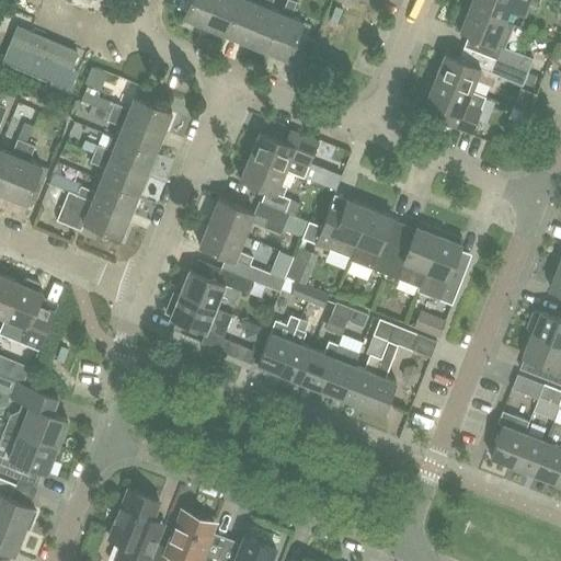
[(189,0),(182,15),(204,24),(213,0),(189,0)]
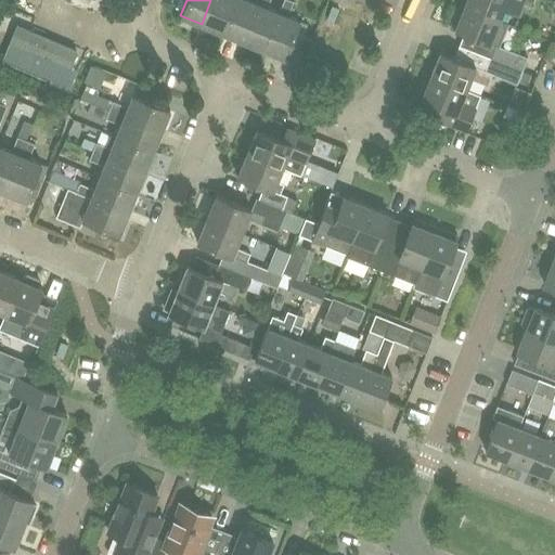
[(210,0),(202,24),(222,33),(234,0),(210,0)]
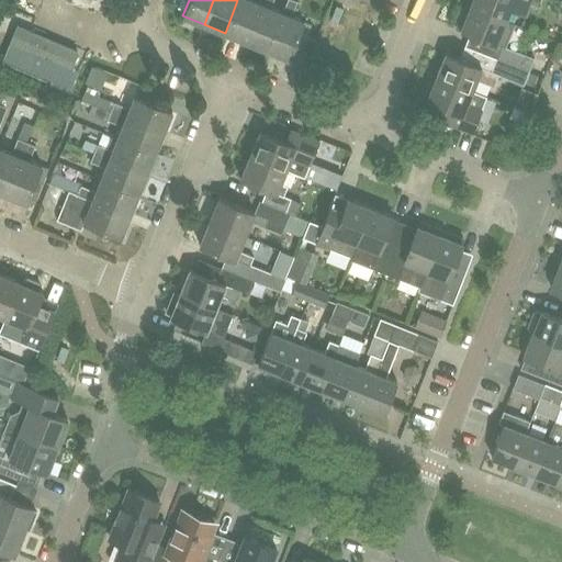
[(237,0),(225,33),(246,42),(262,0),(237,0)]
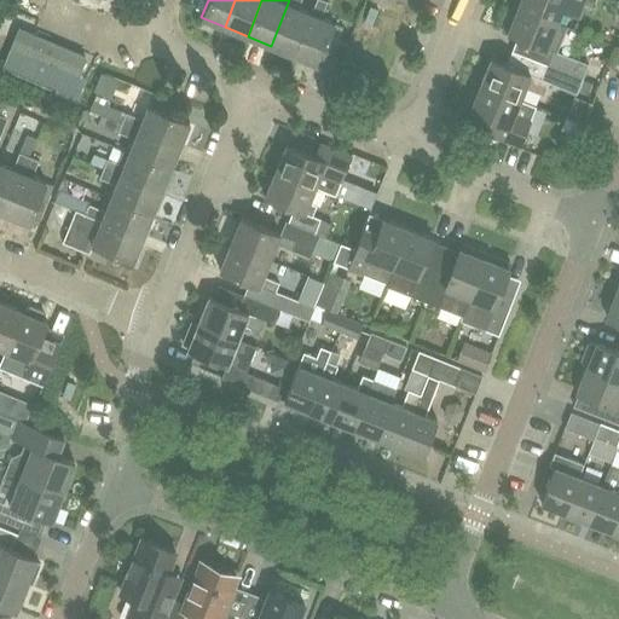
[(311,13),(310,13),(298,9),(300,0),(289,0),(271,46),(294,55),(311,13)]
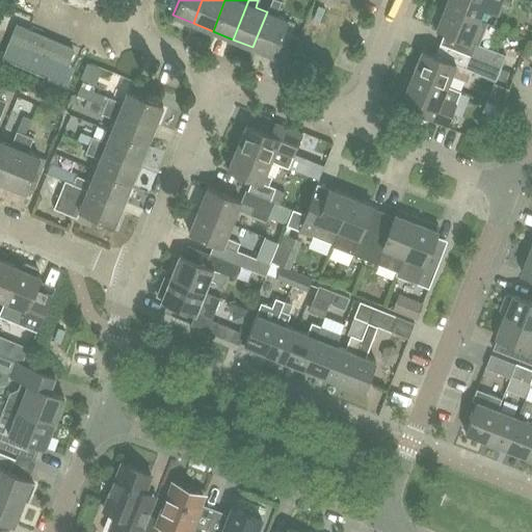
[(278,0),(270,0),(266,11),(267,11),(253,47),(272,55),(287,20),(275,15),(281,1),(278,0)]
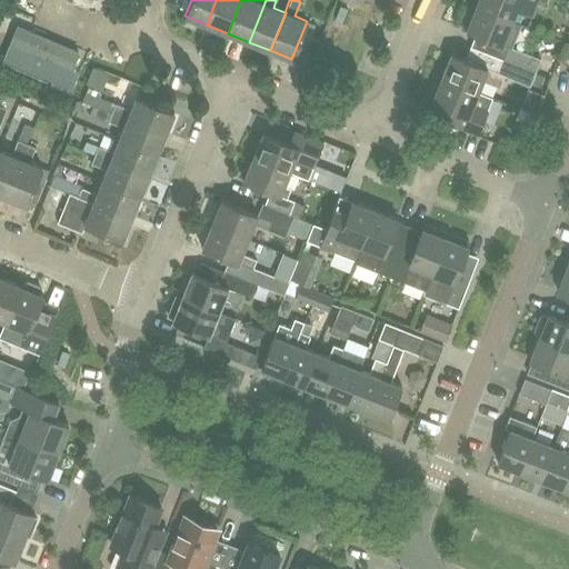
[(471,0),(470,3),(511,20),(516,9),(531,15),(536,3),(545,7),(547,0),(471,0)]
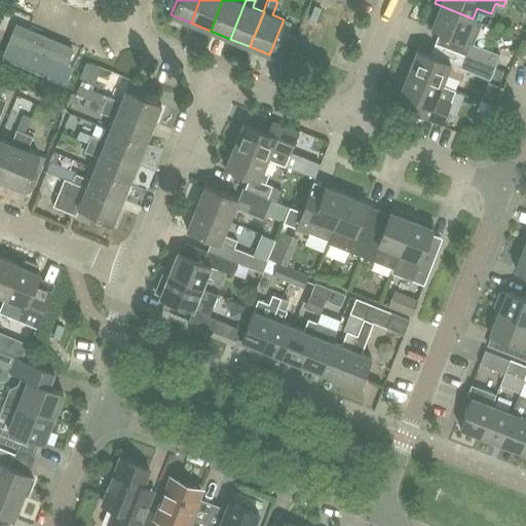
[(463,41),(473,19),(435,3),(425,26),(463,41)]
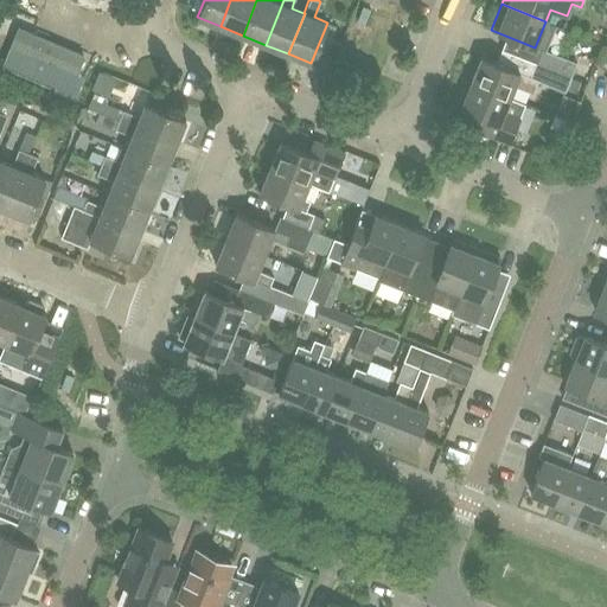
[(541,49),(535,63),(570,77),(576,62),(541,49)]
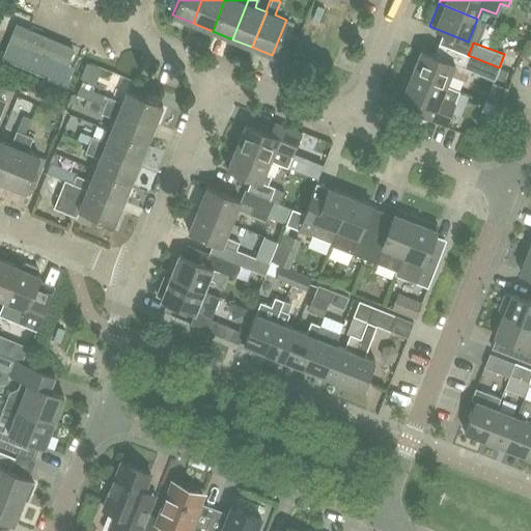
[(19,49),(15,60),(38,71),(44,59),(19,49)]
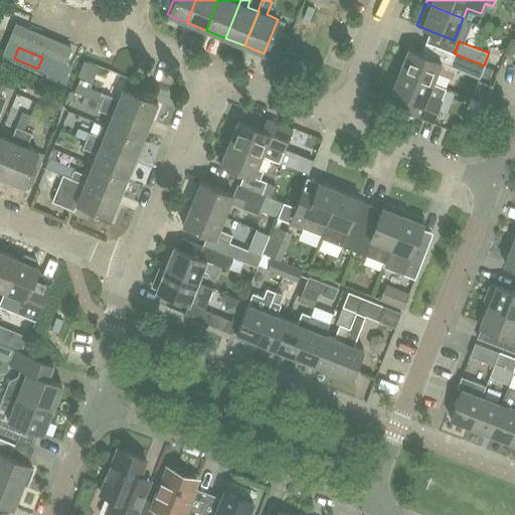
[(454,53),(450,64),(407,47),(399,69),(432,82),(436,71),(452,77),(456,67),(479,76),(484,65),(454,53)]
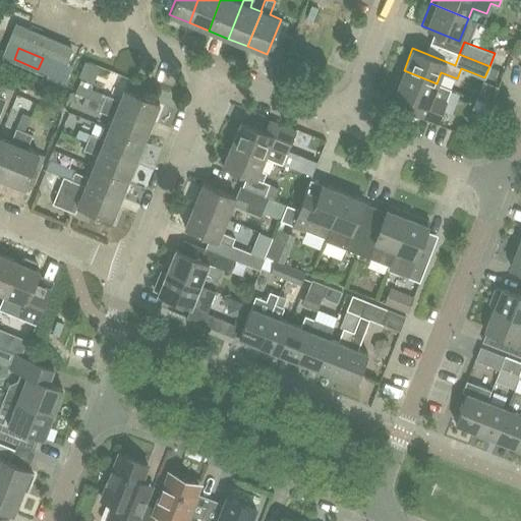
[(100,90),(120,91),(121,70),(101,70),(100,90)]
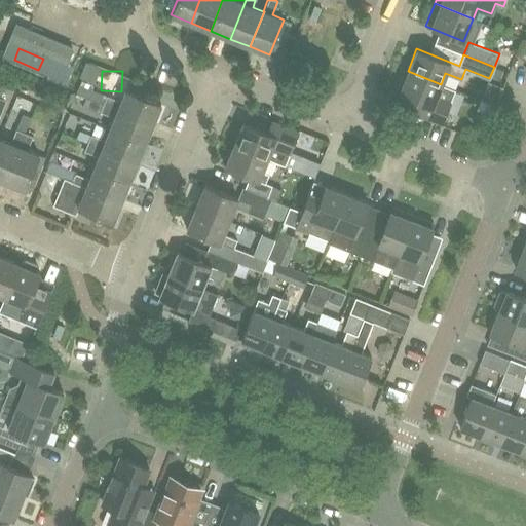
[(410,98),(405,110),(441,124),(455,89),(441,84),(408,71),(399,94),(410,98)]
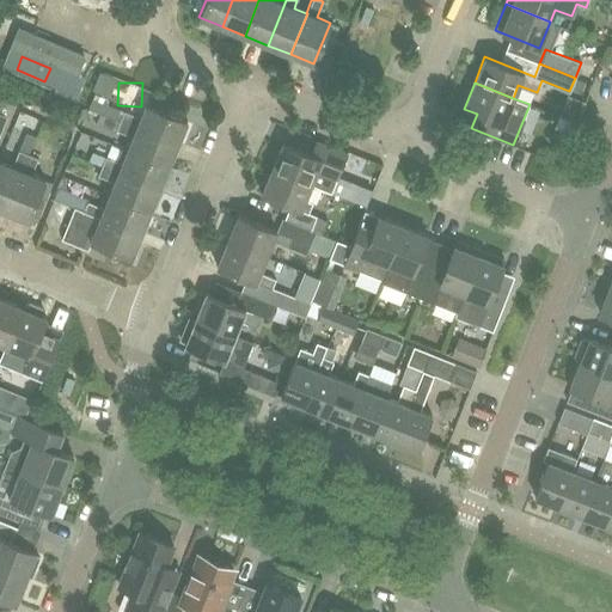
[(120,120),(177,144),(187,121),(146,104),(140,117),(123,111),(120,120)]
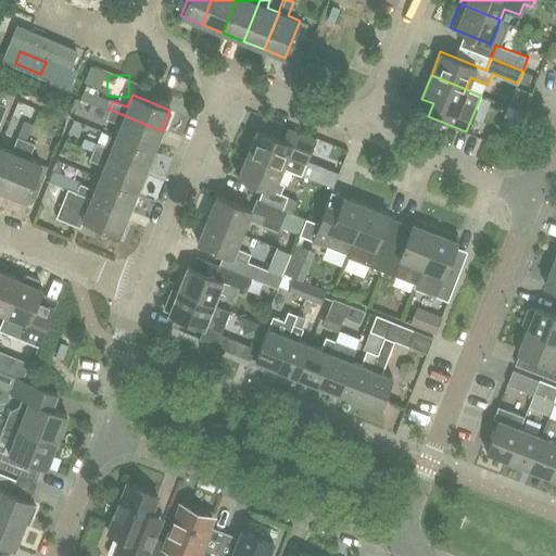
[(153,151),(161,130),(109,109),(105,118),(119,124),(115,136),(153,151)]
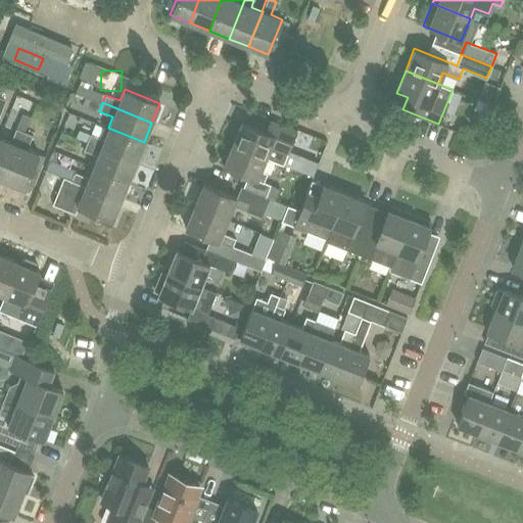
[(232,143),(266,157),(283,164),(296,131),(270,120),(266,131),(241,122),(232,143)]
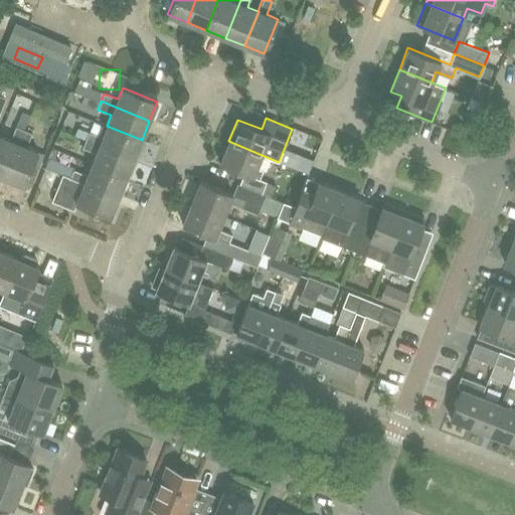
[(0,175),(4,178),(23,130),(15,126),(9,140),(0,135),(0,175)]
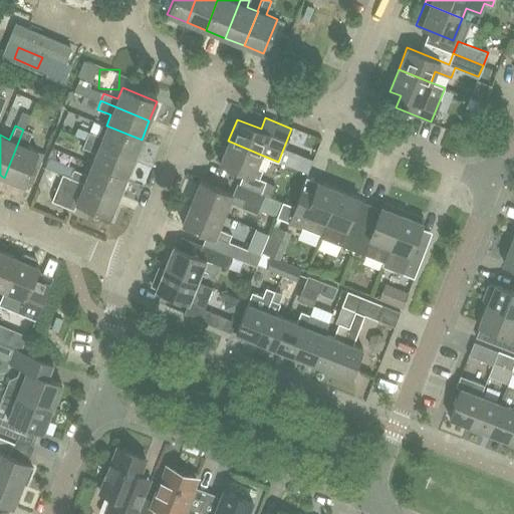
[(134,159),(142,140),(106,125),(102,137),(88,131),(85,139),(134,159)]
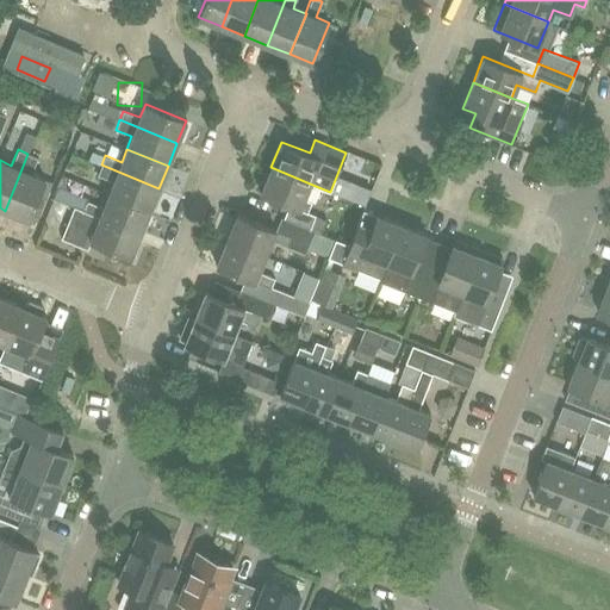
[(27,219),(44,179),(31,173),(37,157),(27,154),(5,211),(27,219)]
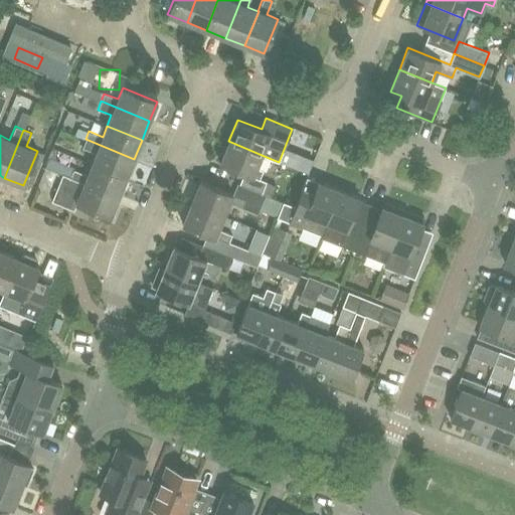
[(96,153),(92,164),(126,178),(134,159),(86,139),(82,147),(96,153)]
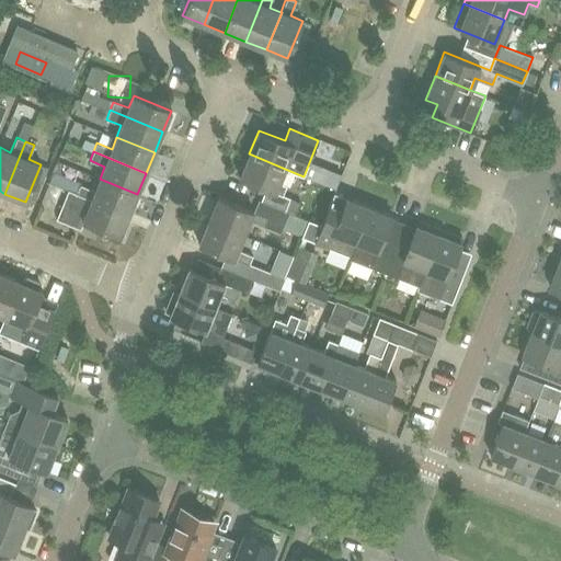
[(300,202),(282,195),(286,185),(279,182),(285,169),(249,153),(239,178),(265,189),(261,201),(289,213),(295,215),(300,202)]
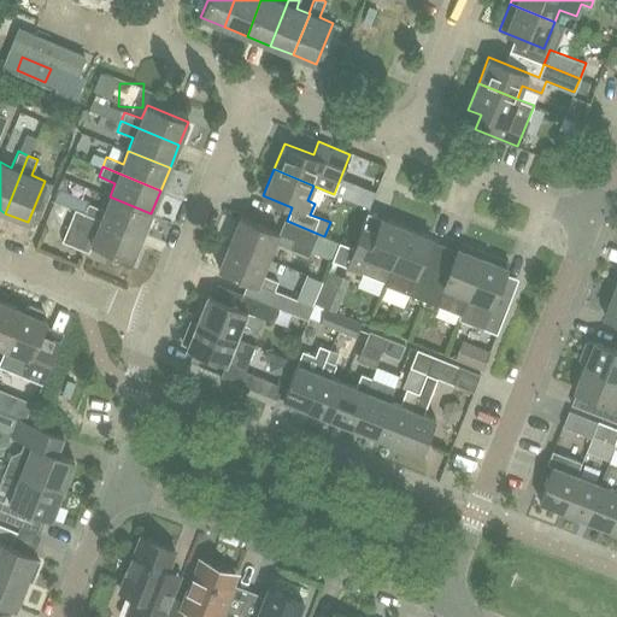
[(177,195),(193,200),(199,181),(183,175),(177,195)]
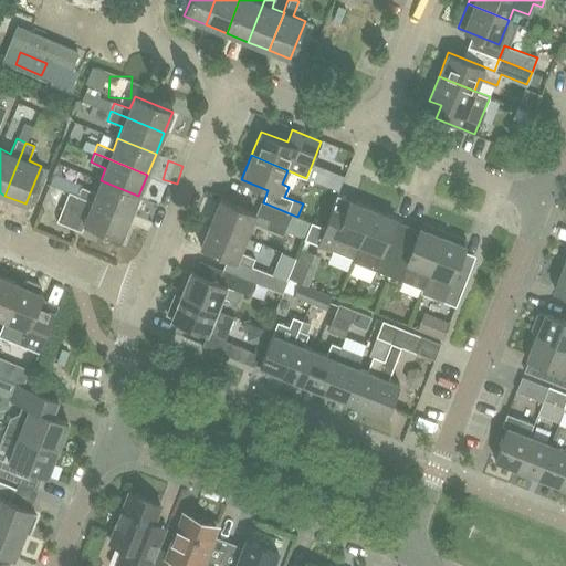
[(129,217),(138,196),(101,180),(95,192),(81,186),(76,196),(129,217)]
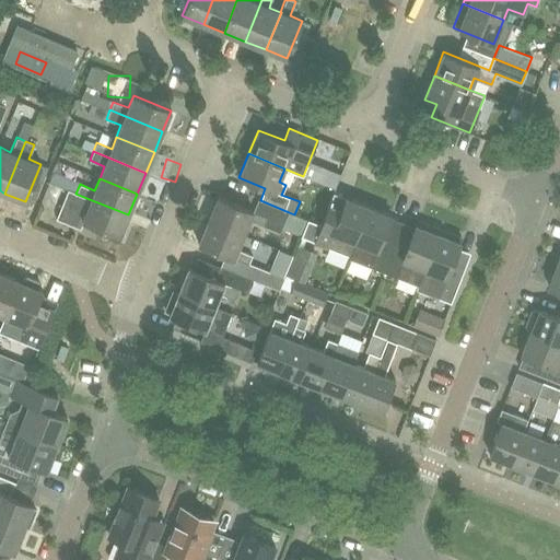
[(128,214),(76,194),(68,190),(57,219),(81,229),(84,221),(120,235),(128,214)]
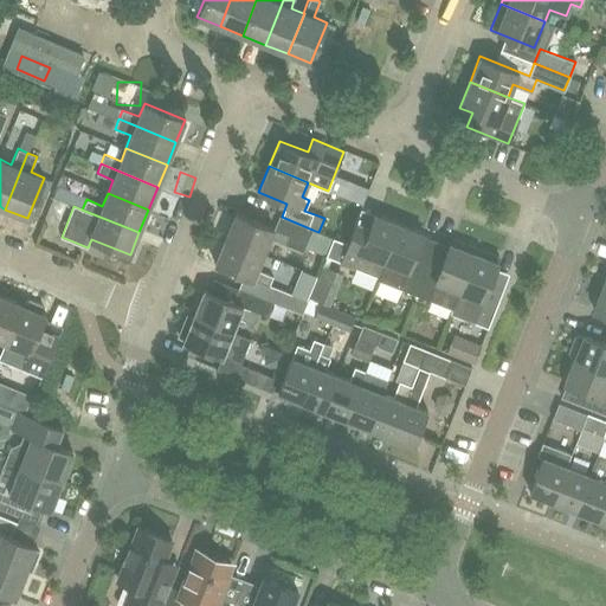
[(313,230),(282,217),(279,216),(275,229),(274,229),(234,212),(225,238),(263,253),(270,238),(303,252),(305,247),(313,230)]
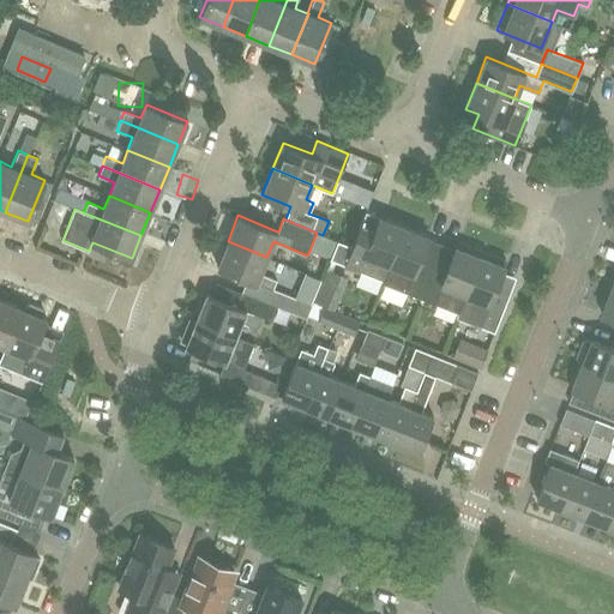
[(337,241),(330,259),(383,280),(404,226),(379,216),(374,228),(361,223),(351,246),(337,241)]
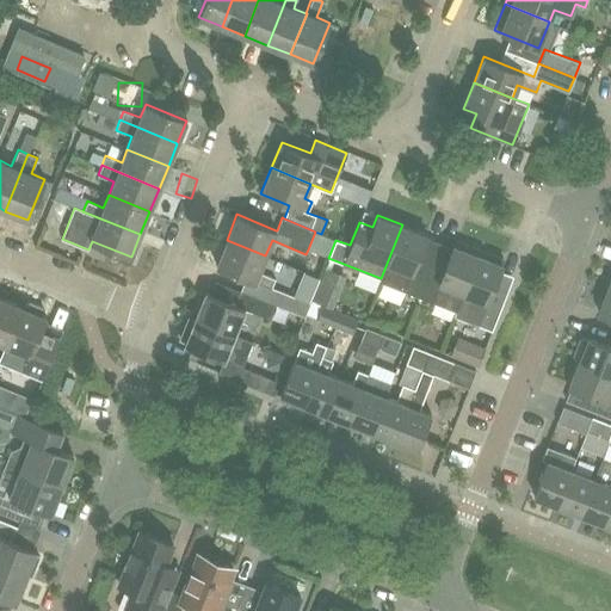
[(418,296),(431,263),(418,257),(426,234),(402,224),(381,278),(380,282),(393,287),(418,296)]
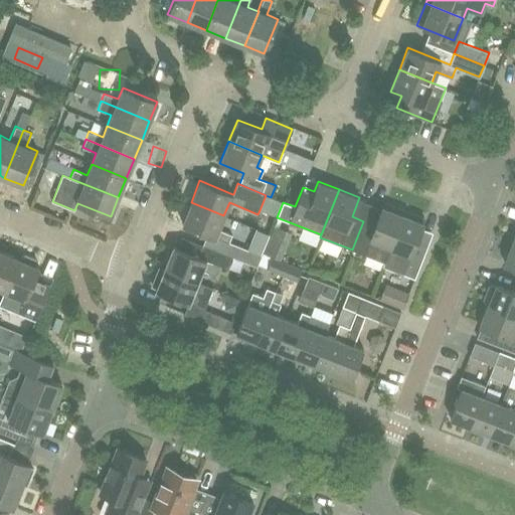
[(363,221),(352,249),(384,263),(404,209),(383,201),(374,225),(363,221)]
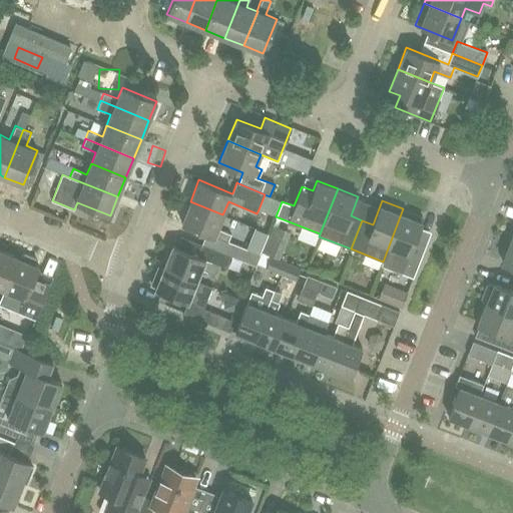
[(217,228),(222,214),(190,201),(181,223),(205,233),(201,244),(230,257),(255,266),(261,253),(227,240),(230,233),(217,228)]
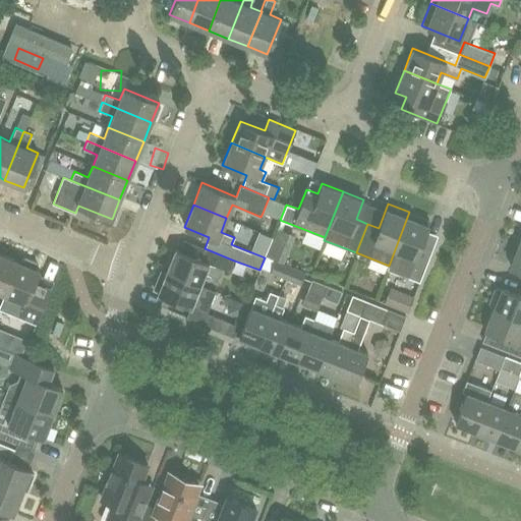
[(389,266),(387,269),(419,282),(429,255),(418,250),(430,220),(409,212),(389,266)]
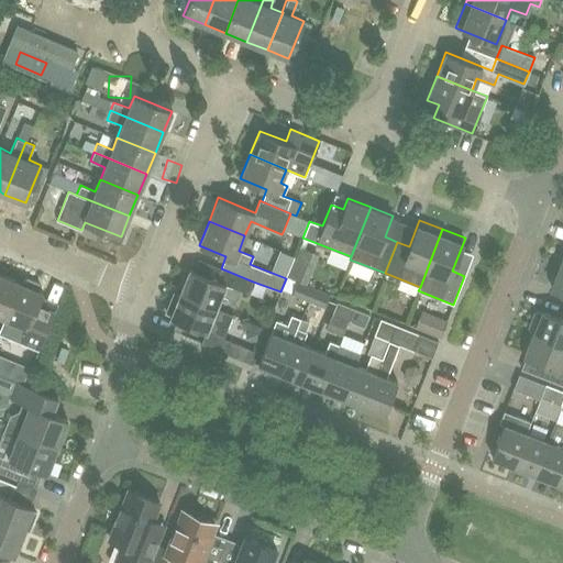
[(562,265),(560,264),(551,287),(562,291),(562,265)]
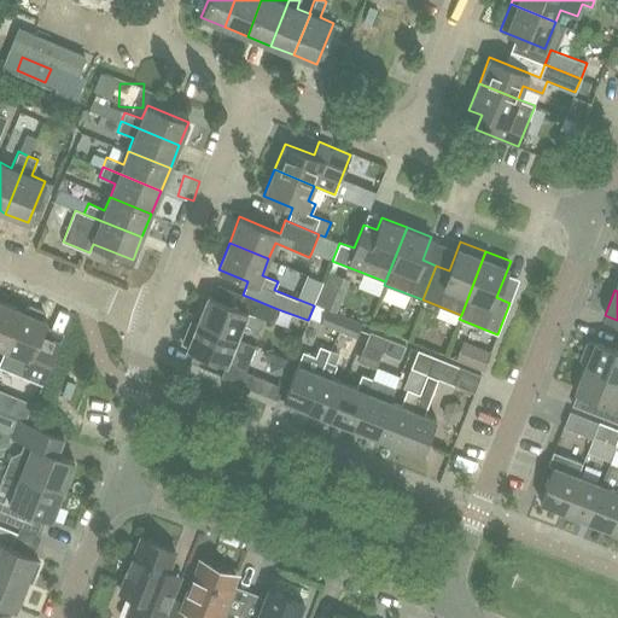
[(208,296),(197,321),(237,338),(243,324),(258,330),(263,319),(273,322),(278,309),(243,295),(238,308),(208,296)]
